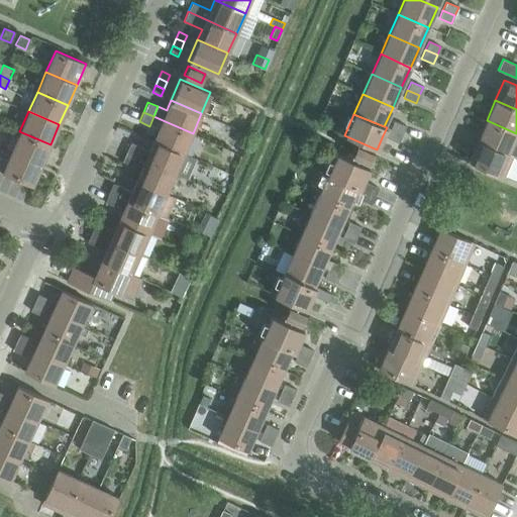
[(163,120),(153,140),(184,153),(193,133),(163,120)]
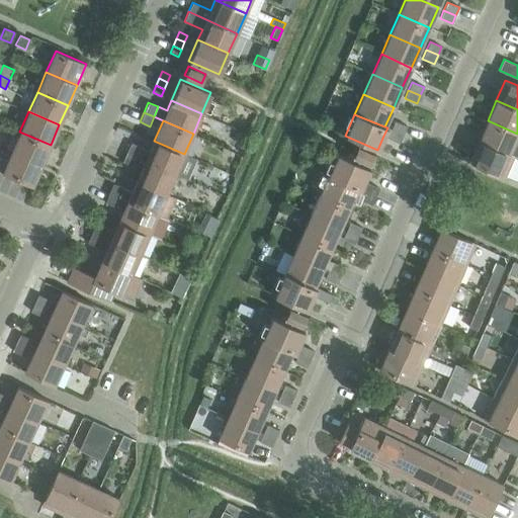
[(479,141),(513,156),(517,158),(517,134),(488,120),(479,141)]
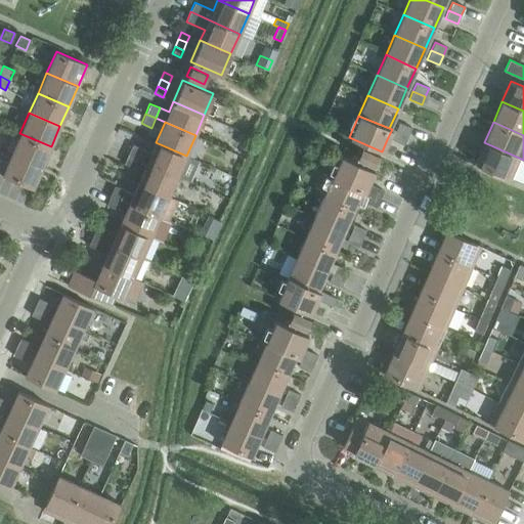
[(399,123),(395,131),(397,131),(402,133),(407,136),(411,128),(399,123)]
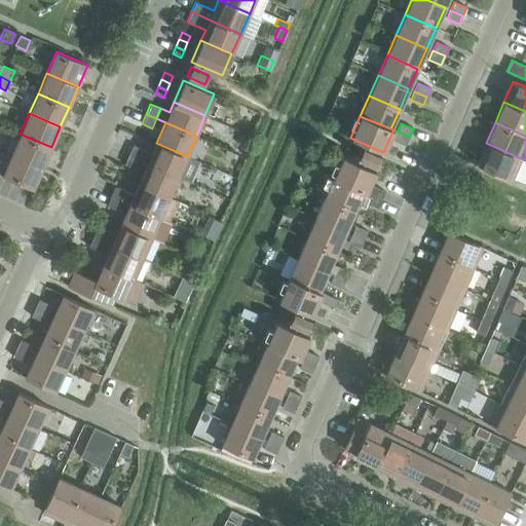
[(393,129),(389,138),(395,140),(399,132),(397,132),(393,129)]
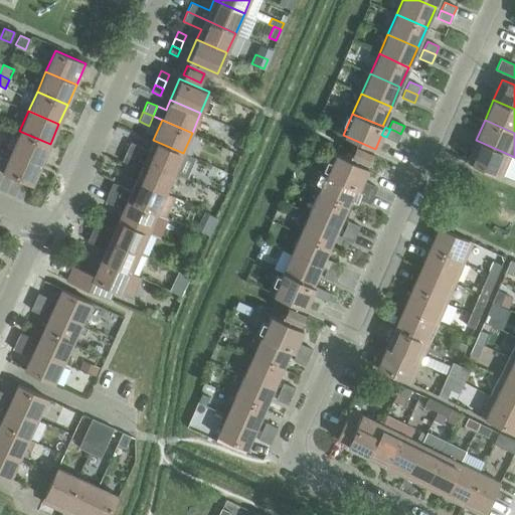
[(386,137),(391,140),(395,131),(390,129),(386,137)]
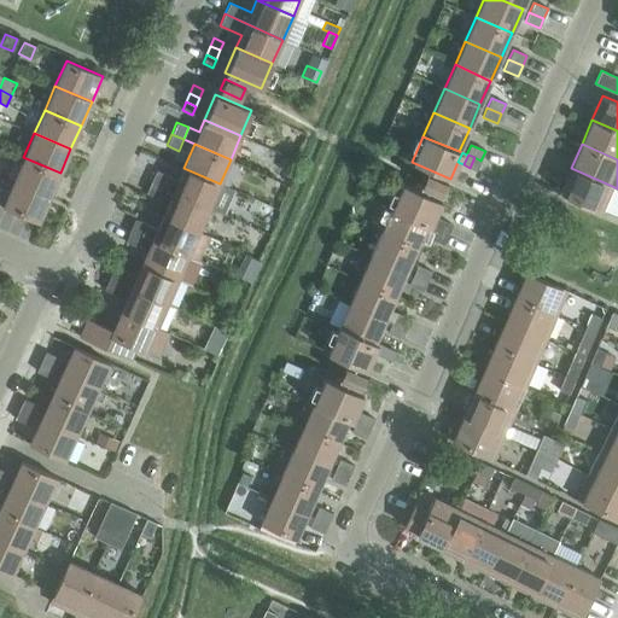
[(50,197),(60,173),(23,157),(13,181),(50,197)]
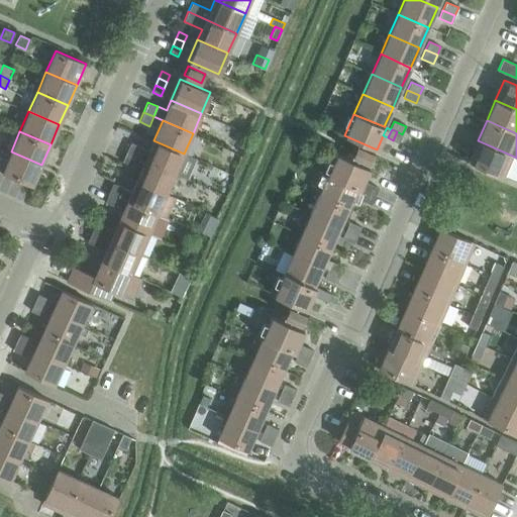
[(397,131),(393,140),(398,142),(402,134),(397,131)]
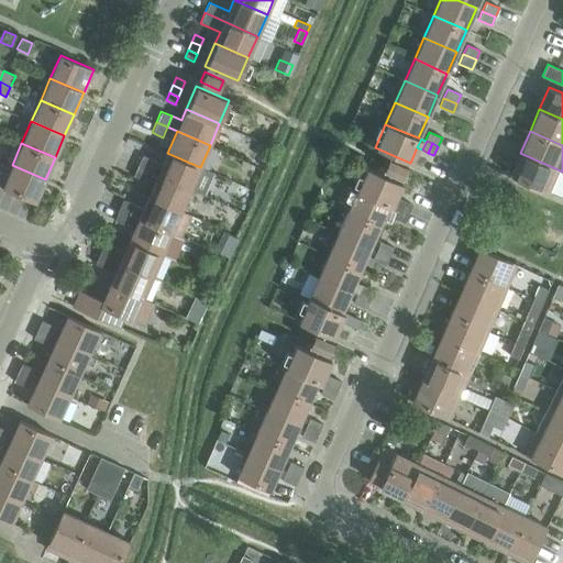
[(167,153),(157,174),(190,188),(202,195),(212,173),(200,167),(167,153)]
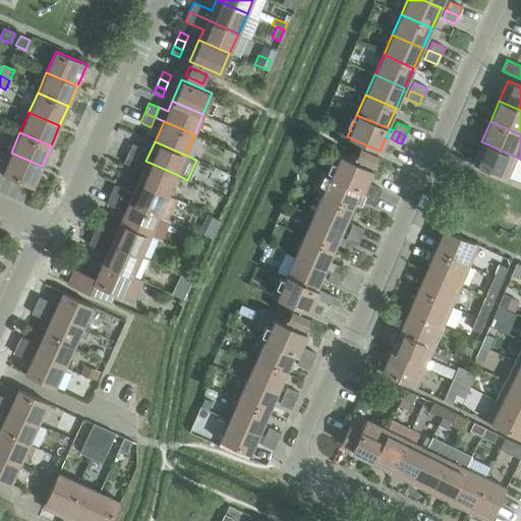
[(507,178),(516,157),(481,141),(472,163),(507,178)]
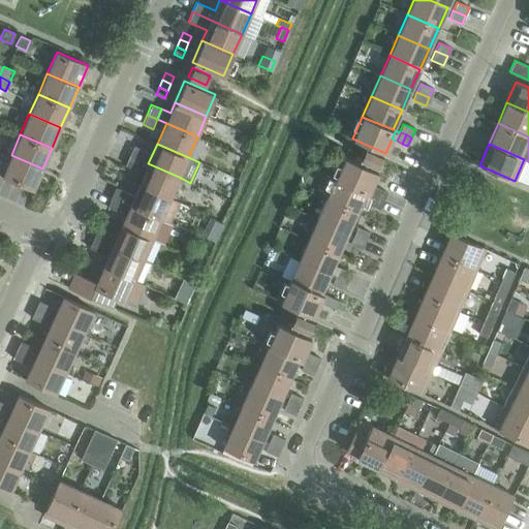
[(129,155),(139,160),(144,150),(133,146),(129,155)]
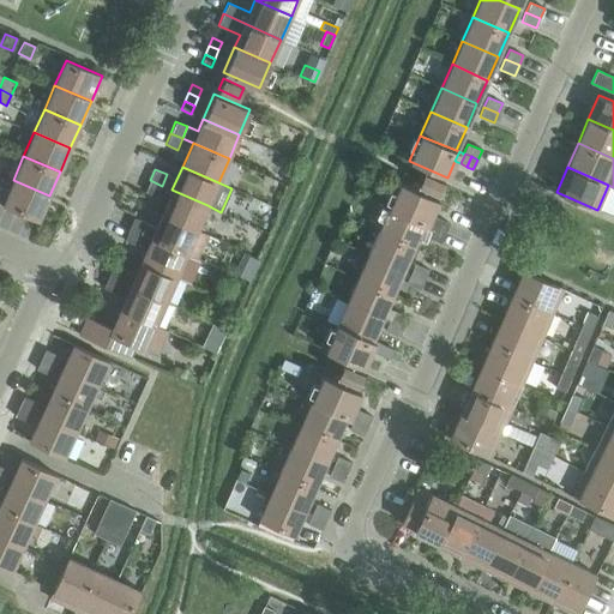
[(444,181),(422,173),(417,184),(439,193),(444,181)]
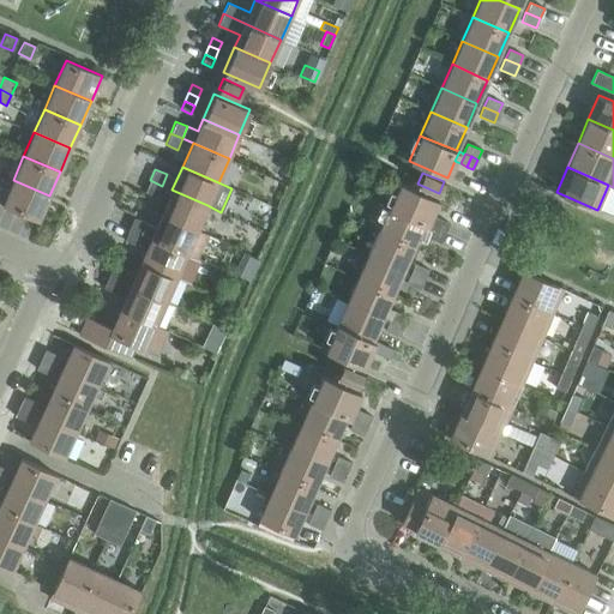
[(38,221),(49,196),(13,180),(1,205),(38,221)]
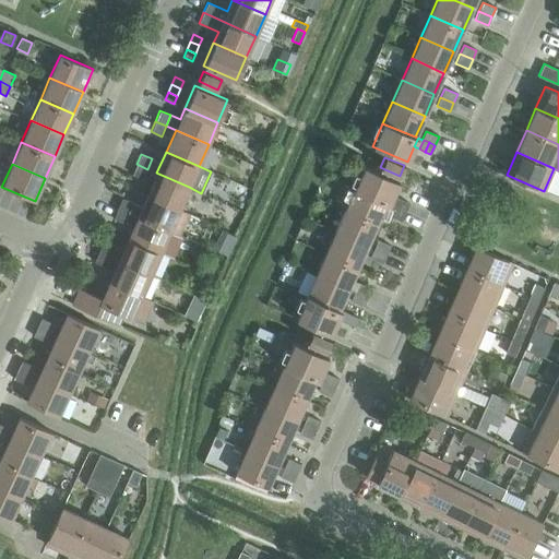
[(137,164),(132,175),(142,179),(147,169),(137,164)]
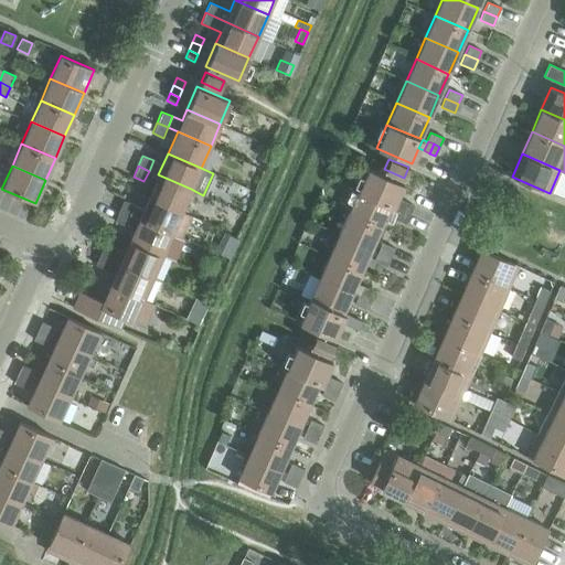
[(368,168),(358,190),(391,204),(390,205),(393,206),(396,198),(403,183),(368,168)]
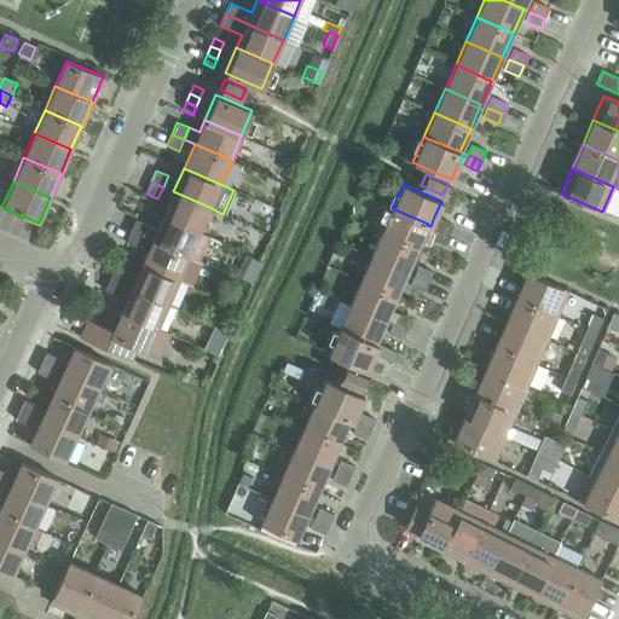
[(173,191),(162,217),(198,232),(209,207),(173,191)]
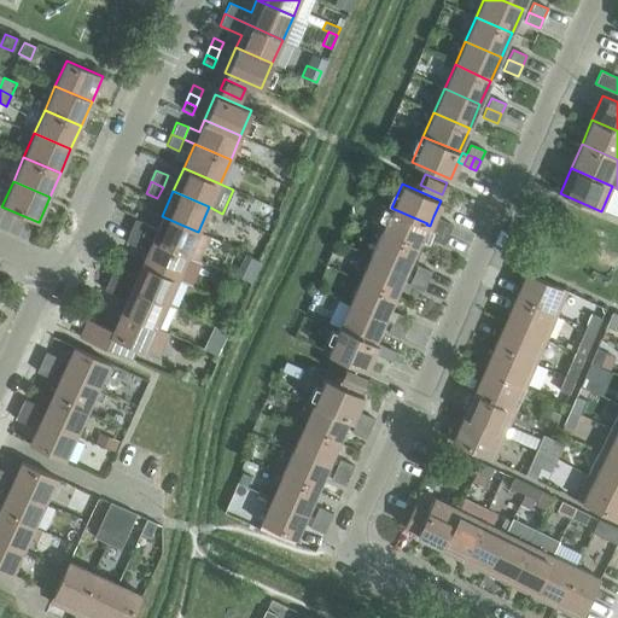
[(417,248),(426,225),(427,223),(391,208),(380,232),(417,248)]
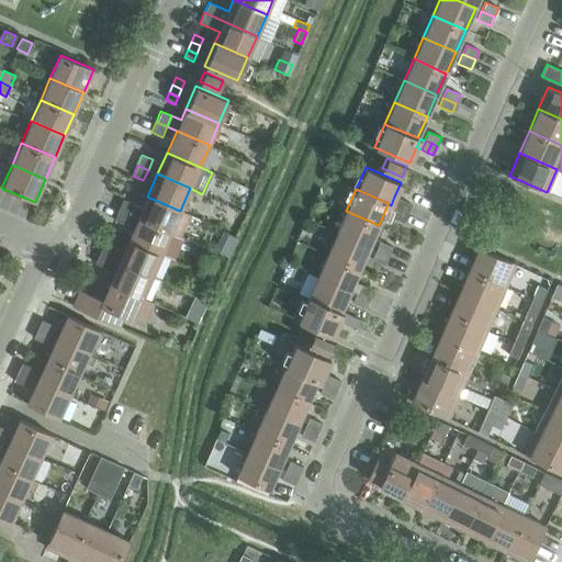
[(131,215),(137,217),(138,218),(171,233),(179,236),(189,214),(180,211),(147,197),(141,193),(131,215)]
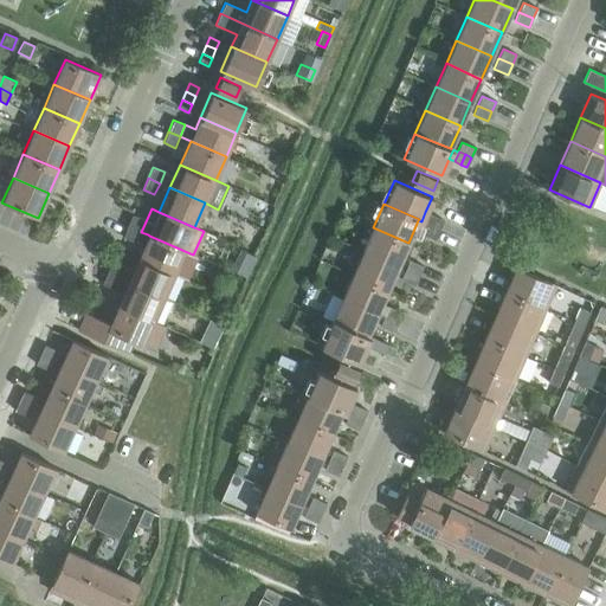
[(425,212),(421,221),(425,224),(427,225),(431,214),(425,212)]
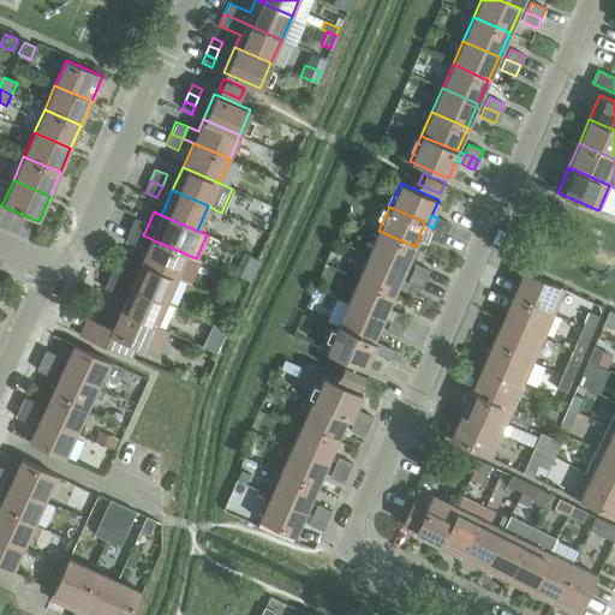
[(133,218),(129,230),(141,234),(145,222),(133,218)]
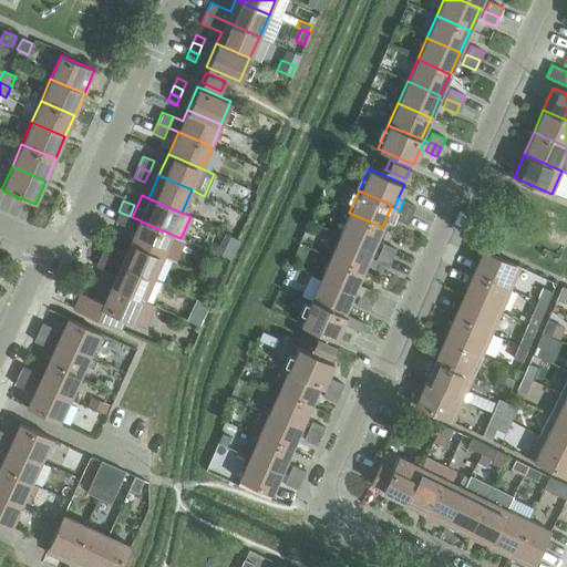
[(405,213),(410,204),(403,200),(400,210),(405,213)]
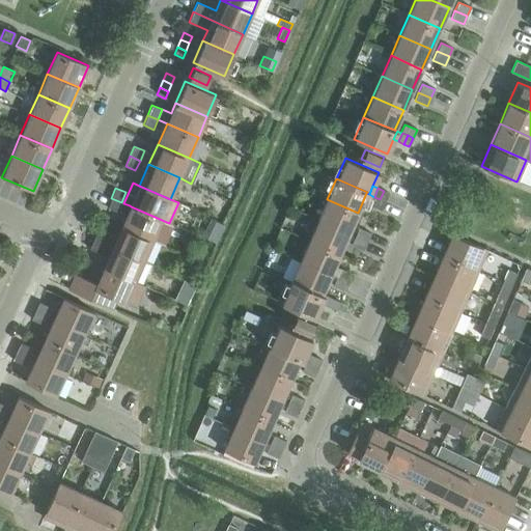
[(380,199),(385,201),(389,193),(384,191),(380,199)]
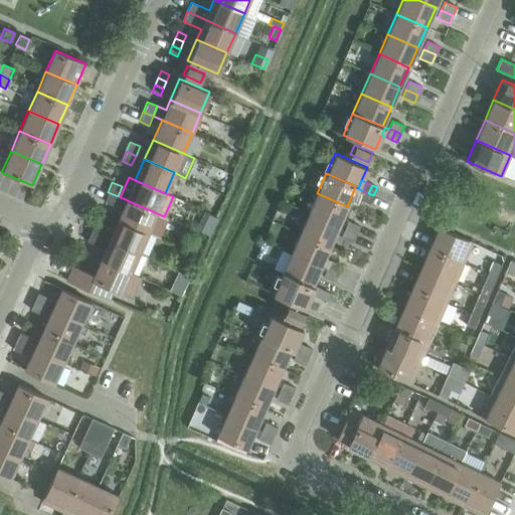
[(358,198),(369,203),(373,195),(368,193),(363,191),(361,190),(358,198)]
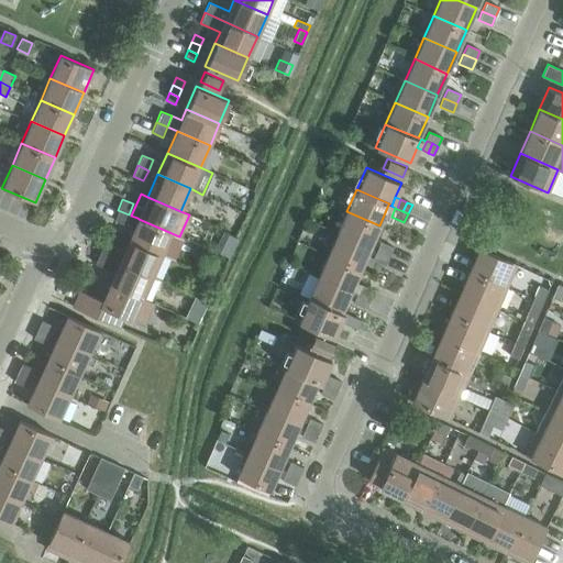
[(118,210),(113,220),(124,224),(129,214),(118,210)]
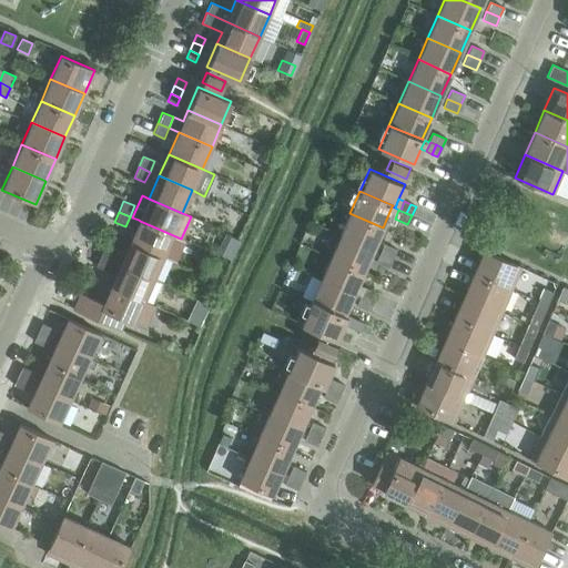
[(373,250),(383,227),(350,213),(341,235),(373,250)]
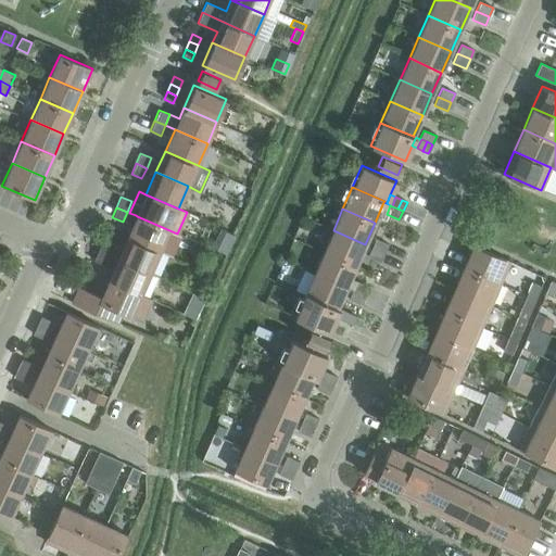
[(127,237),(160,251),(169,230),(137,216),(127,237)]
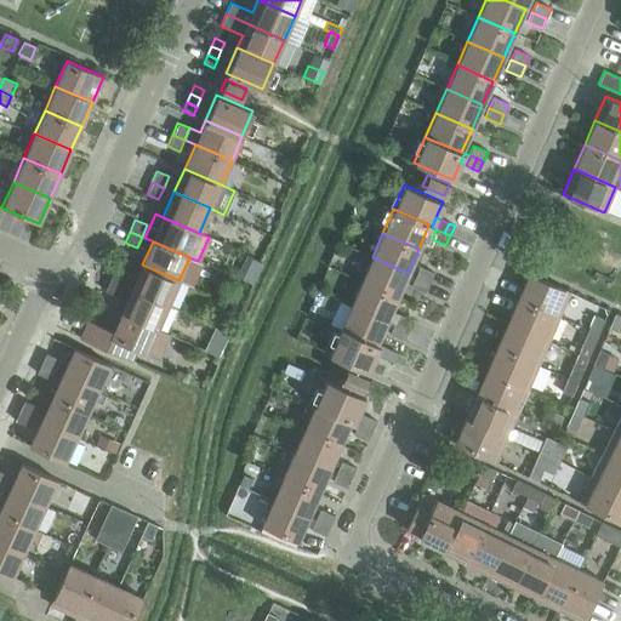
[(397,297),(408,273),(372,257),(362,281),(397,297)]
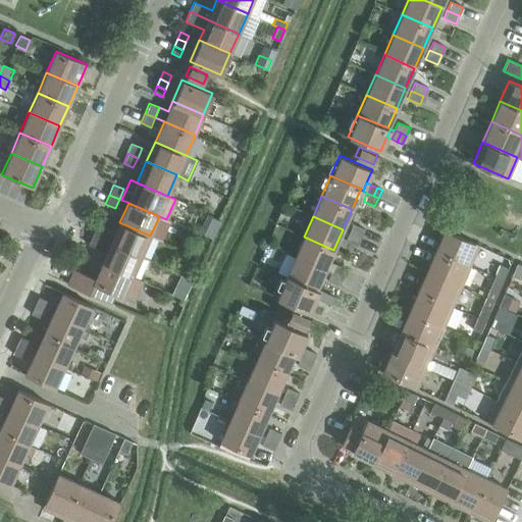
[(150,236),(119,222),(115,233),(96,225),(92,235),(141,256),(150,236)]
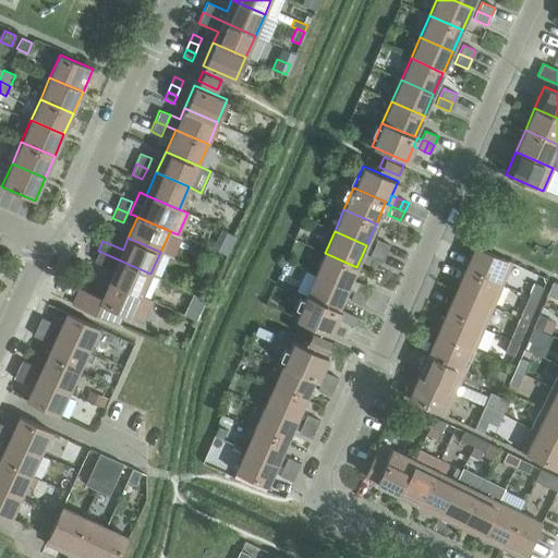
[(386,254),(389,245),(377,240),(373,249),(386,254)]
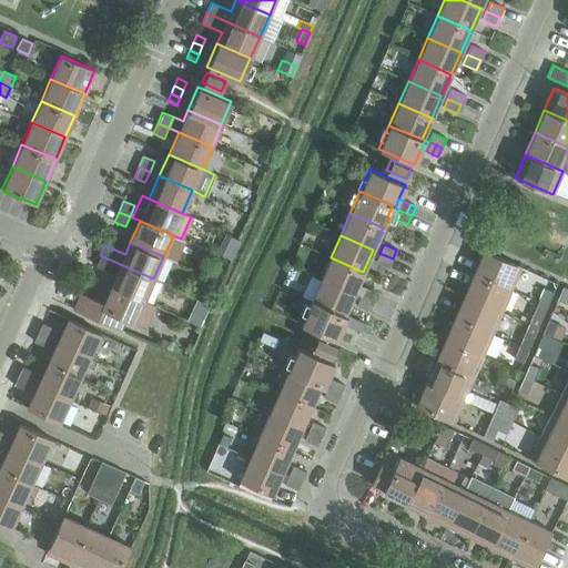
[(473,273),(510,290),(520,266),(483,250),(473,273)]
